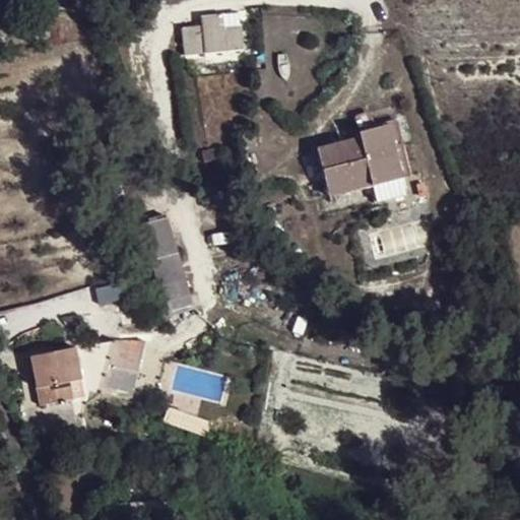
[(238,24),(236,10),(220,12),(222,26),(238,24)]
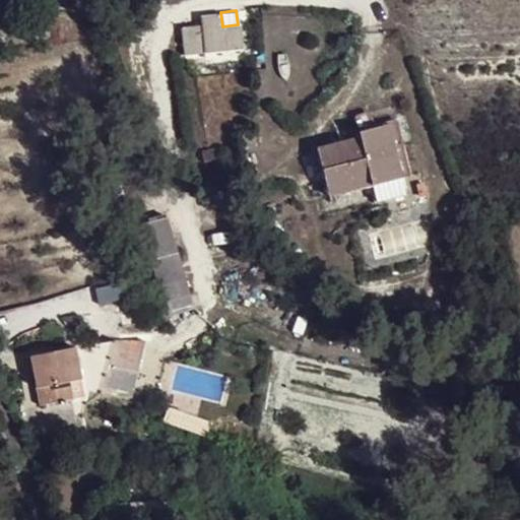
[(222,26),(220,12),(201,15),(200,23),(182,27),(186,54),(241,48),(238,24),(222,26)]
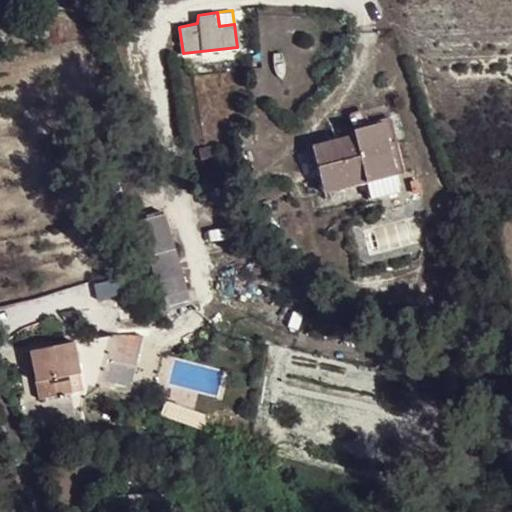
[(324,193),(395,173),(383,120),(351,129),(353,136),(312,146),(324,193)]
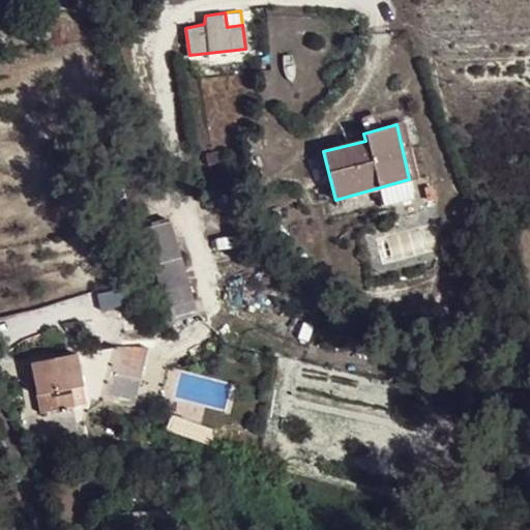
[(226,150),(206,154),(208,165),(219,163),(223,170),(229,167),(226,150)]
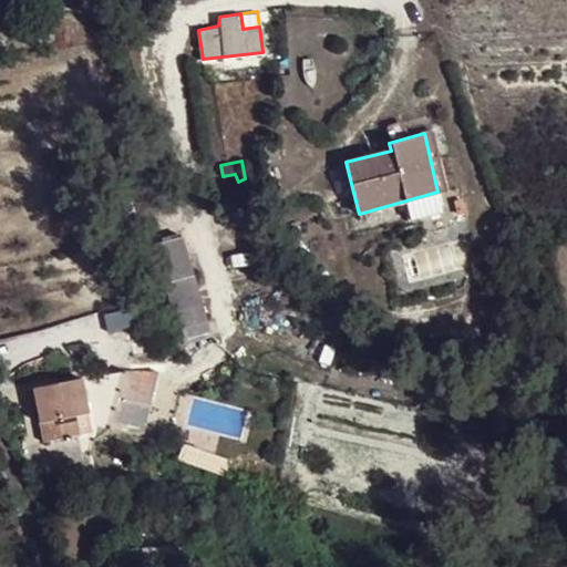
[(443,210),(437,192),(406,200),(411,219),(443,210)]
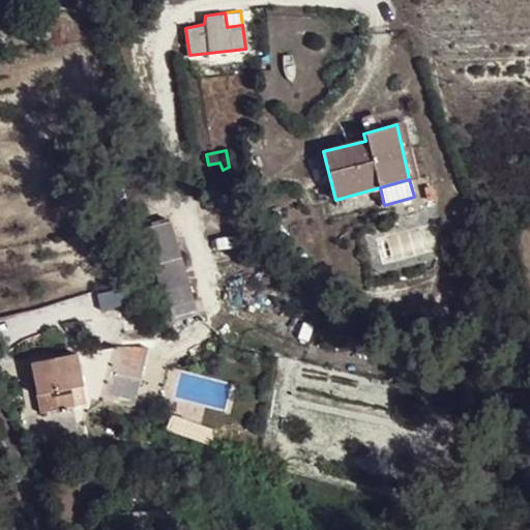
[(143,228),(154,267),(180,258),(169,219),(143,228)]
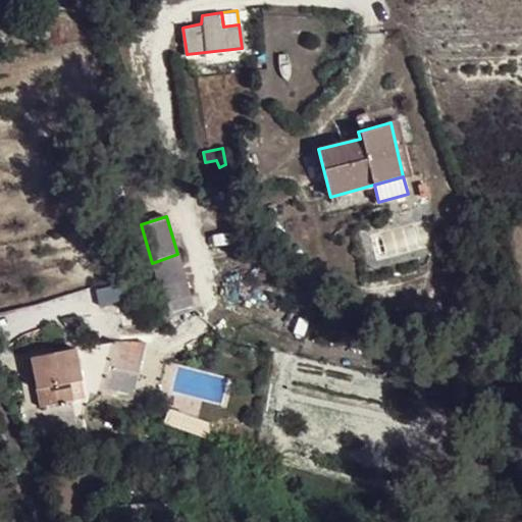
[(152,263),(158,281),(187,280),(177,254),(152,263)]
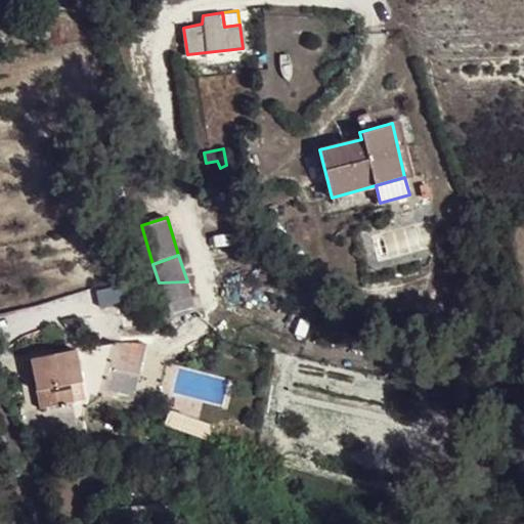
[(187,281),(159,282),(165,303),(190,294),(187,281)]
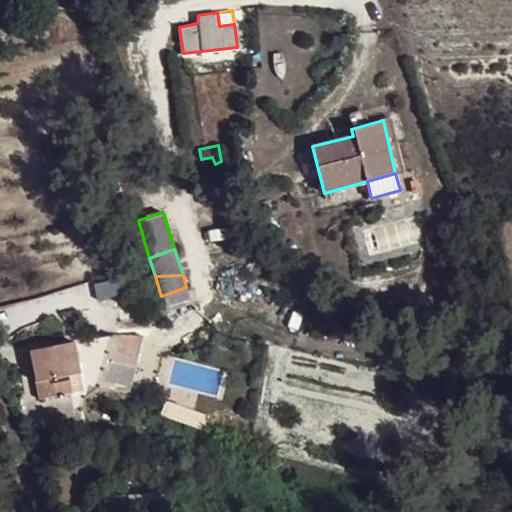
[(112,337),(99,386),(127,389),(141,337),(112,337)]
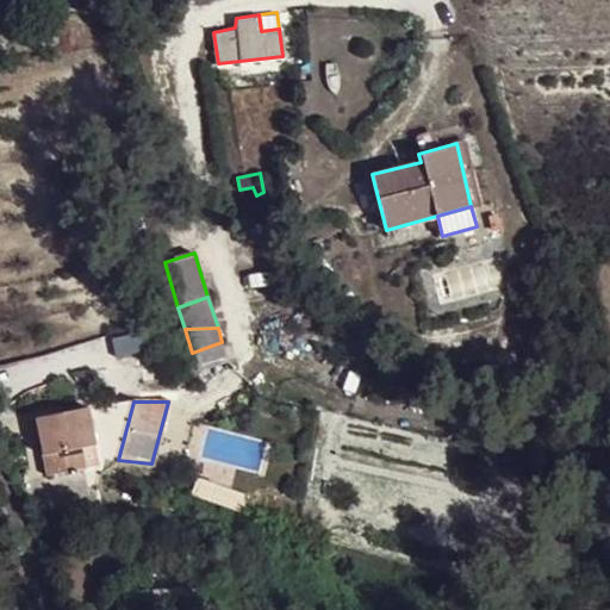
[(79,446),(93,443),(86,408),(37,417),(49,475),(83,468),(79,446)]
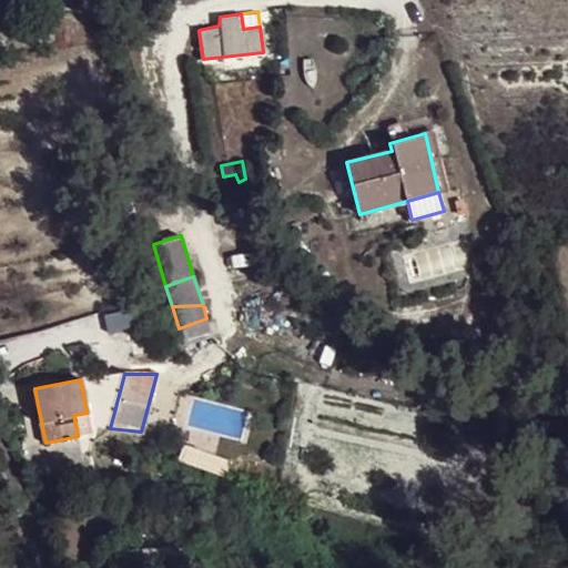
[(73,415),(78,436),(91,434),(87,413),(73,415)]
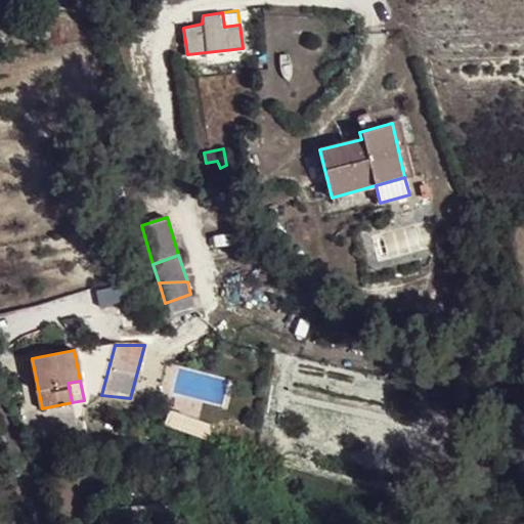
[(212,426),(171,411),(167,422),(208,436),(212,426)]
